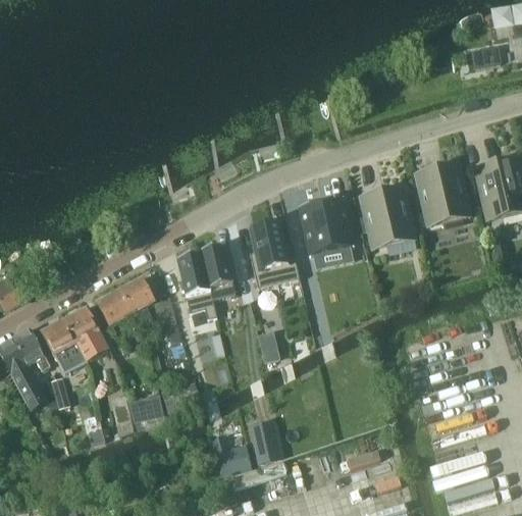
[(521,187),(520,188),(514,159),(489,164),(492,176),(478,179),(487,217),(502,214),(502,216),(521,211),(521,187)]
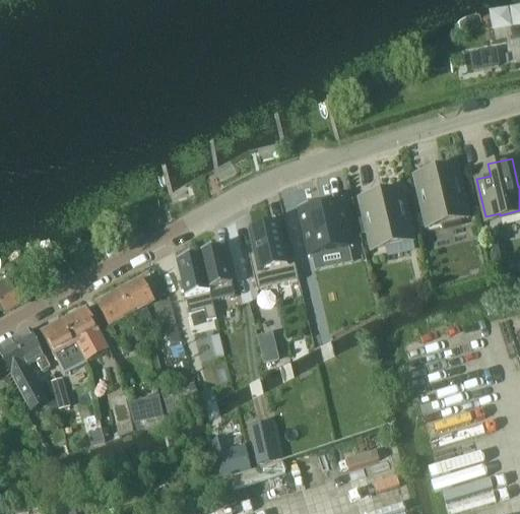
[(459,192),(452,164),(428,170),(431,181),(417,185),(426,222),(440,219),(440,220),(468,214),(462,191),(459,192)]
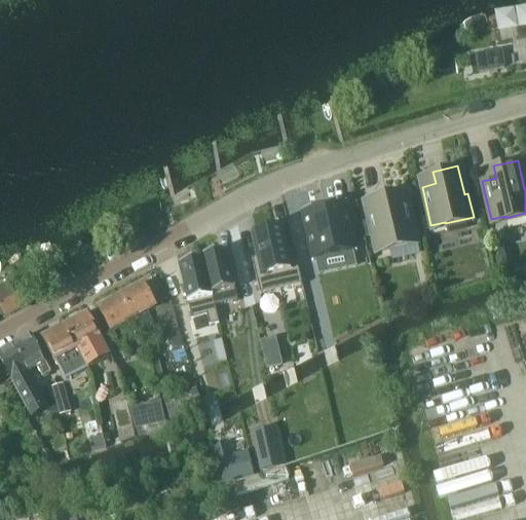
[(408,218),(401,189),(377,194),(380,207),(366,210),(375,249),(389,245),(389,247),(417,240),(412,217),(408,218)]
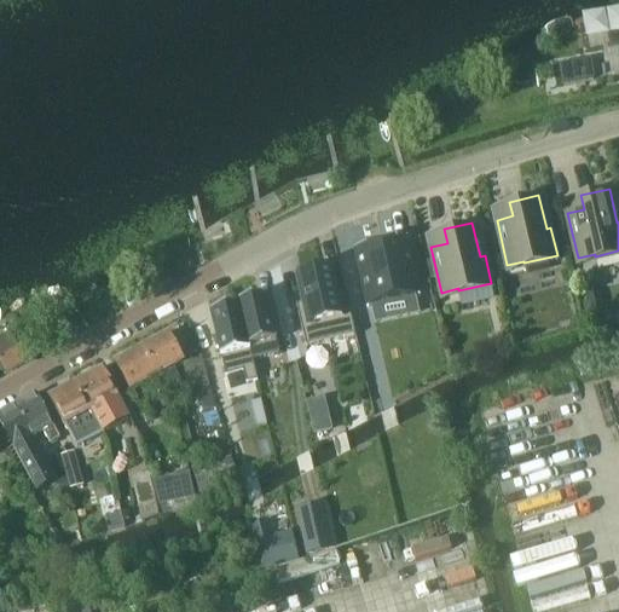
[(366,301),(420,290),(408,234),(354,246),(366,301)]
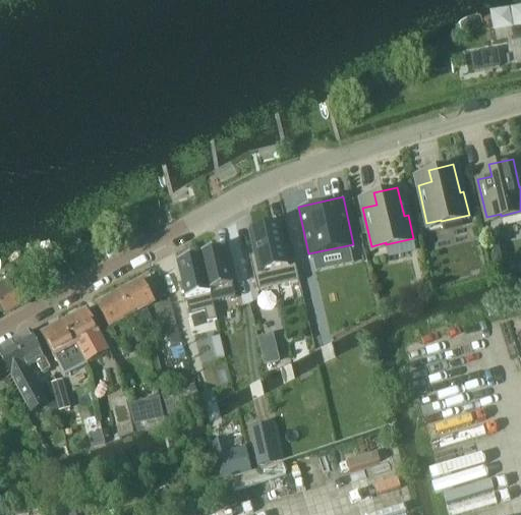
[(282,242),(278,223),(250,229),(255,251),(249,252),(256,287),(299,278),(290,240),(282,242)]
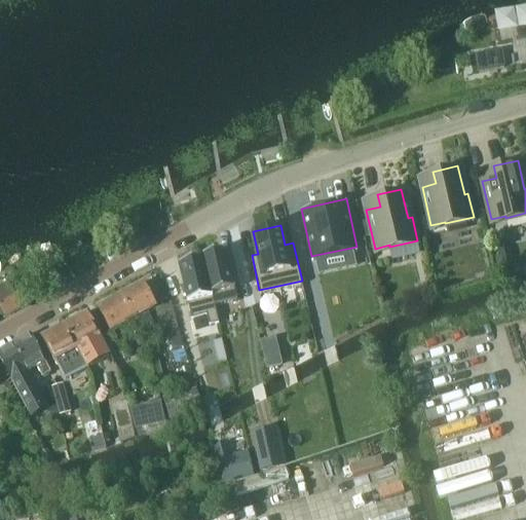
[(203,256),(214,302),(236,296),(225,249),(203,254),(203,256)]
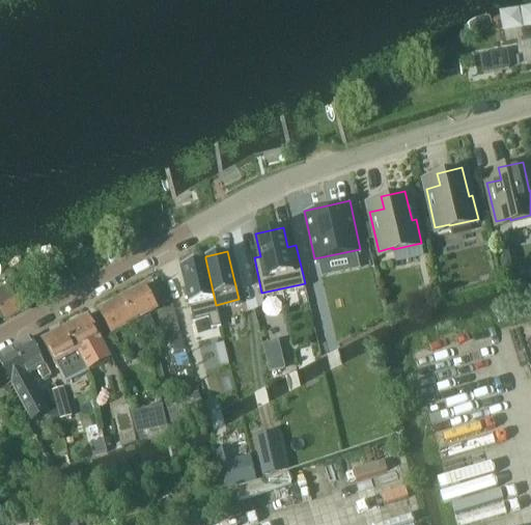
[(220,323),(216,305),(205,258),(180,265),(193,319),(208,315),(211,325),(220,323)]
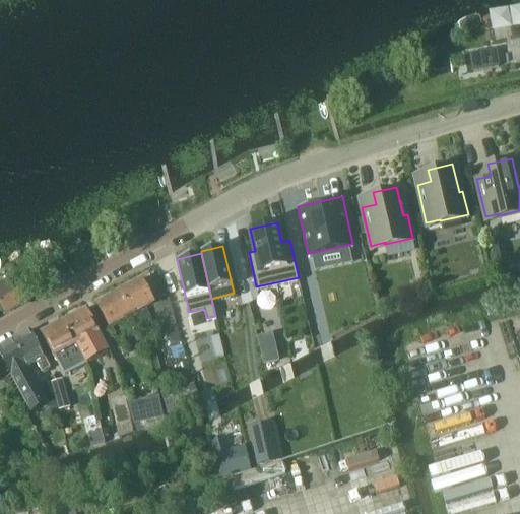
[(0,303),(3,309),(23,298),(11,275),(0,280),(0,303)]
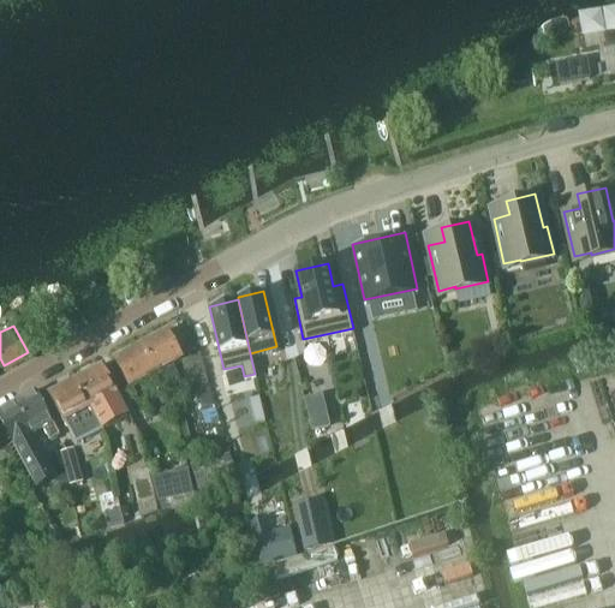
[(141,340),(156,370),(181,357),(184,371),(177,374),(181,387),(195,382),(199,403),(215,399),(203,350),(187,353),(181,355),(167,327),(141,340)]
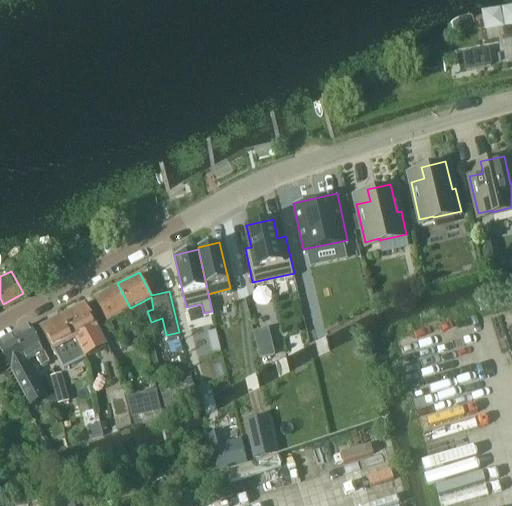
[(107,320),(129,308),(130,308),(117,283),(94,295),(107,320)]
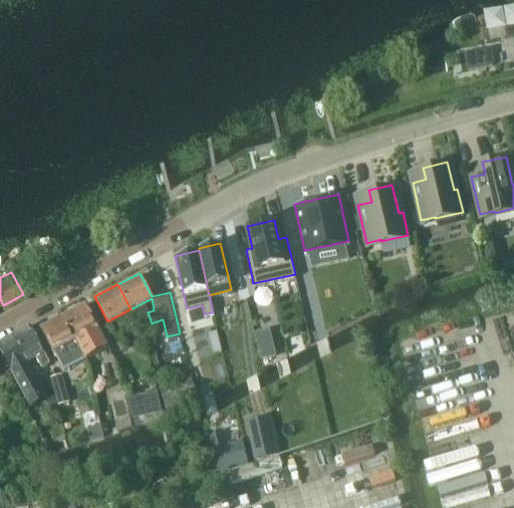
[(75,337),(75,338),(75,339),(80,349),(84,356),(107,344),(98,326),(85,302),(63,314),(75,337)]
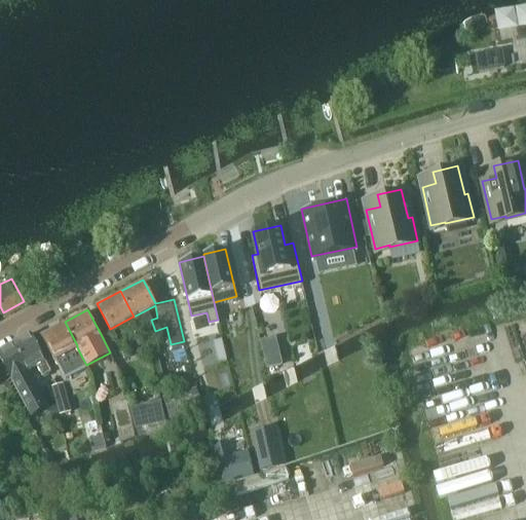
[(55,357),(61,368),(66,376),(86,365),(82,358),(77,347),(77,346),(77,345),(65,322),(41,334),(53,358),(55,357)]
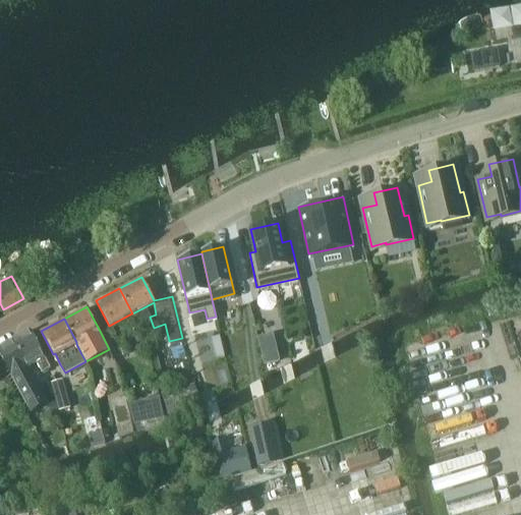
[(13,336),(27,362),(36,358),(42,369),(50,364),(29,327),(13,336)]
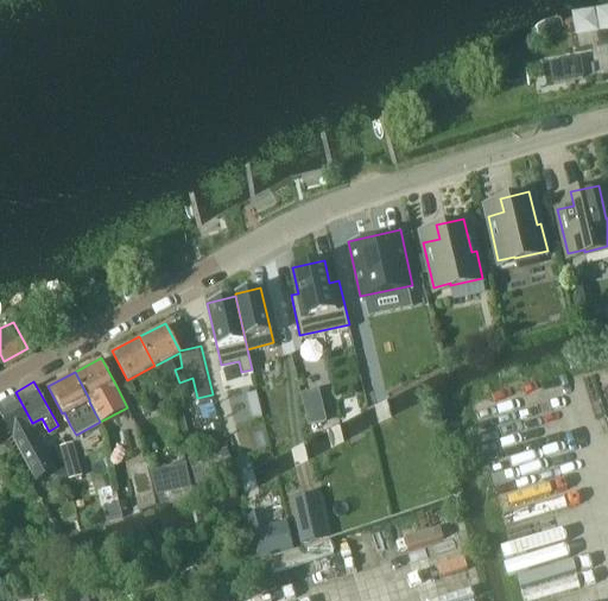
[(309,422),(325,417),(318,385),(301,390),(309,422)]
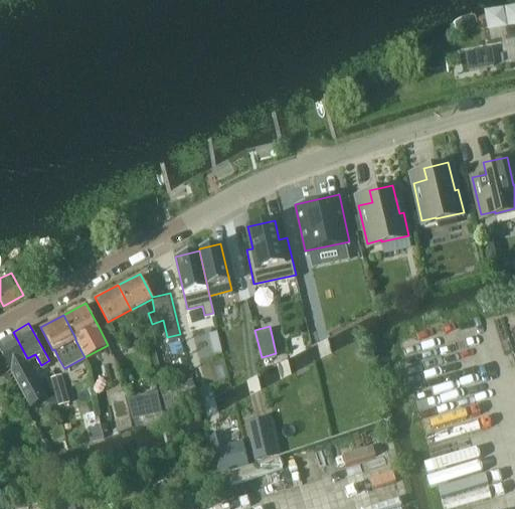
[(218,335),(216,328),(208,330),(210,337),(218,335)]
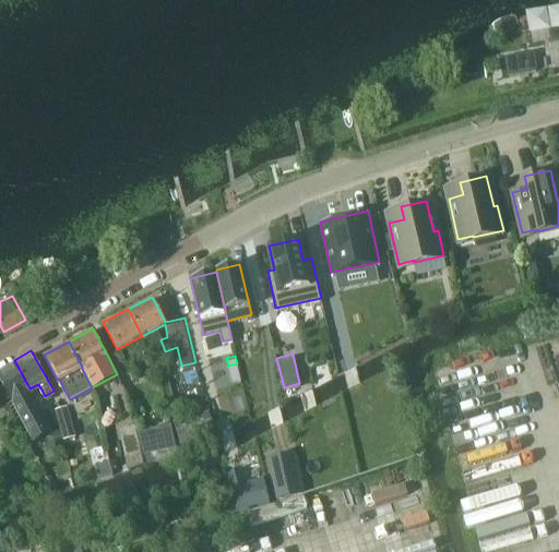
[(14,360),(0,368),(0,378),(21,415),(34,438),(50,427),(30,388),(14,360)]
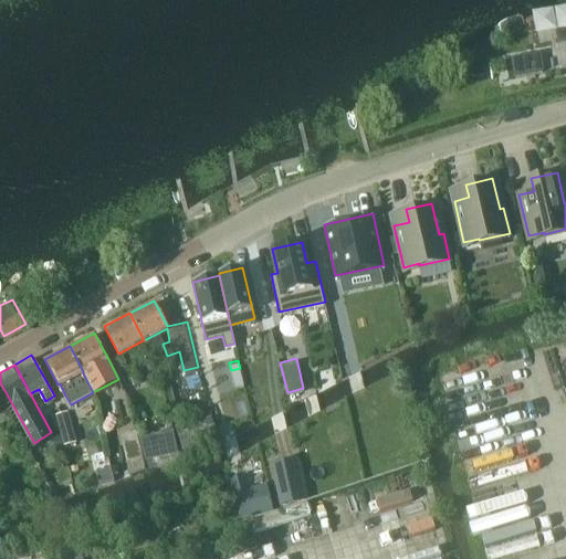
[(170,382),(164,383),(169,408),(177,407),(170,382)]
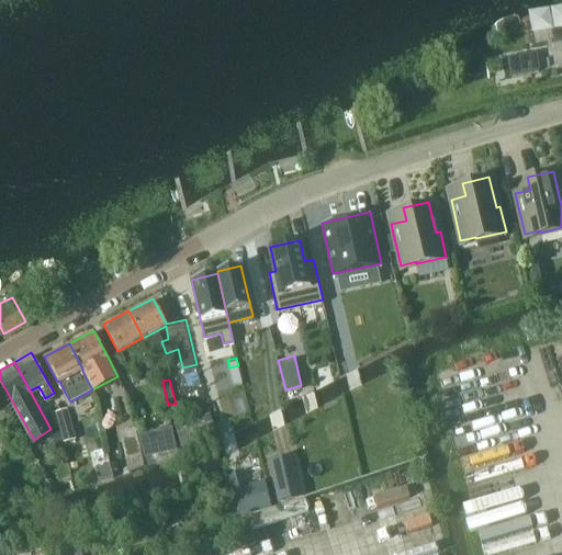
[(57,408),(55,408),(63,439),(76,435),(66,405),(57,408)]
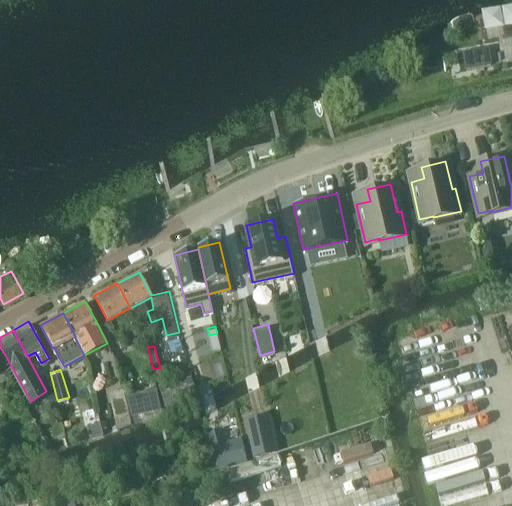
[(164,404),(196,395),(190,374),(158,384),(164,404)]
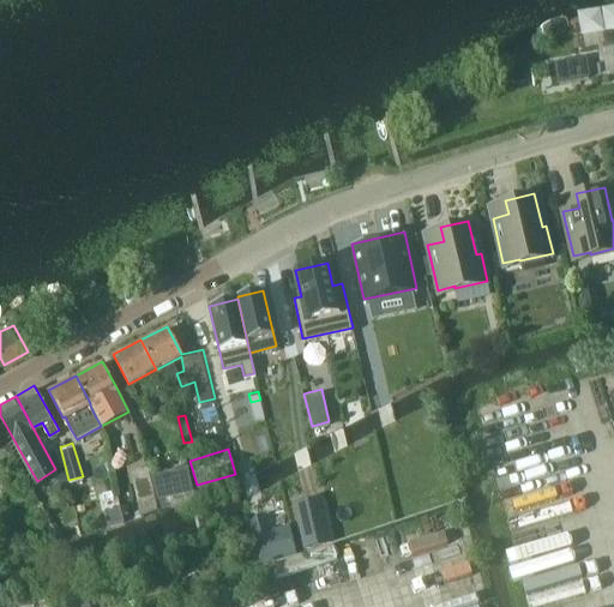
[(150,472),(155,494),(156,496),(193,487),(187,463),(150,472)]
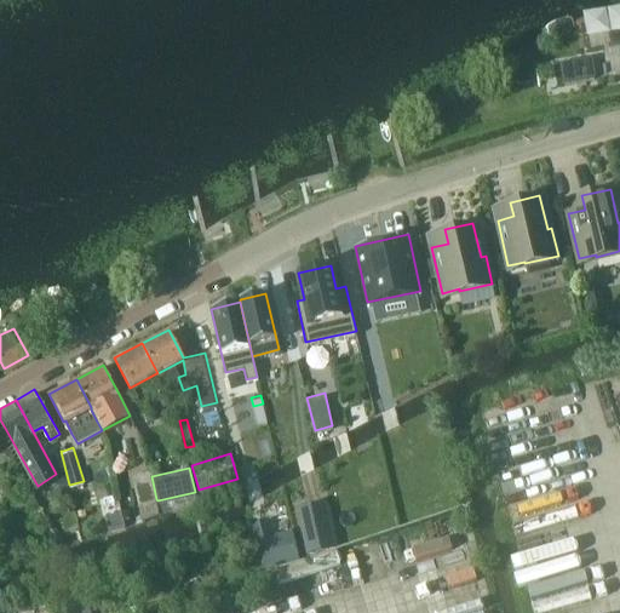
[(150,469),(133,473),(139,503),(156,499),(151,476),(150,469)]
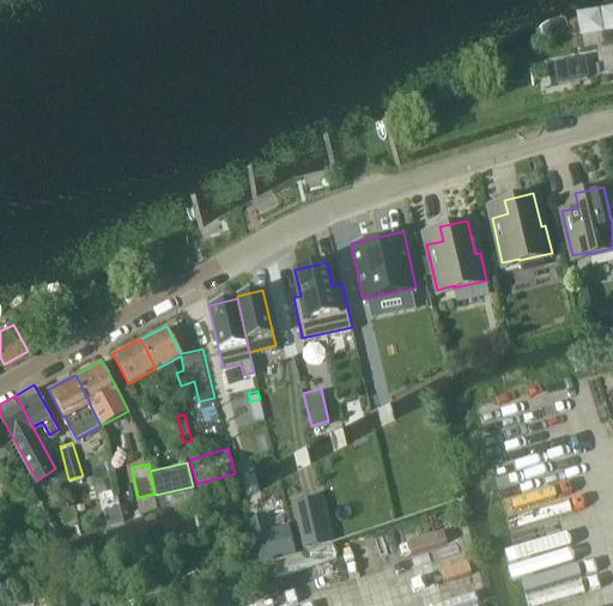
[(322,492),(292,500),(303,544),(333,538),(322,492)]
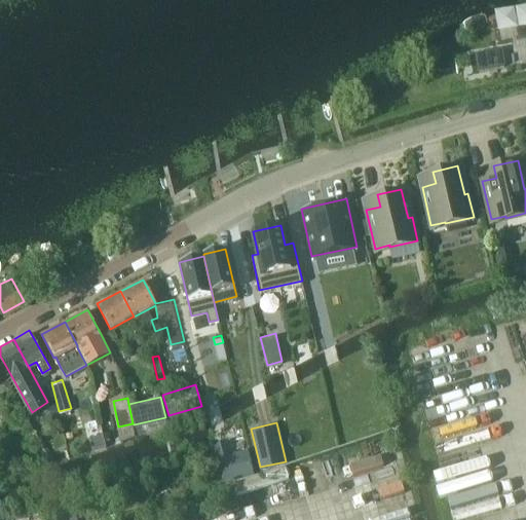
[(90,441),(97,443),(101,440),(101,434),(96,431),(90,435),(90,441)]
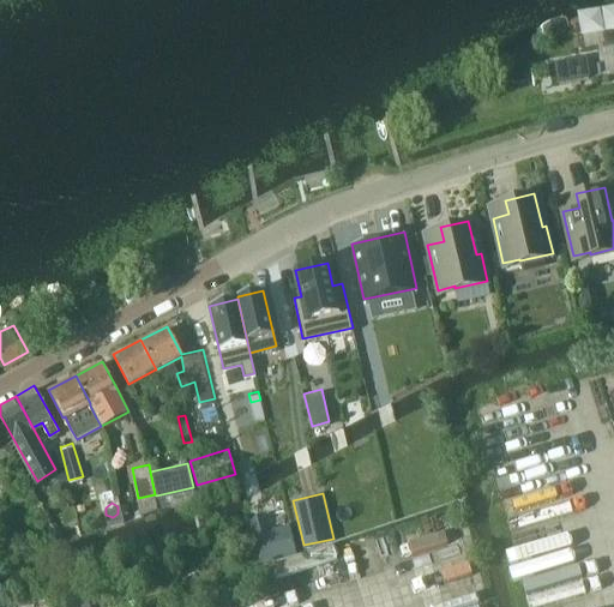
[(266,521),(251,524),(260,560),(296,552),(289,522),(269,527),(266,521)]
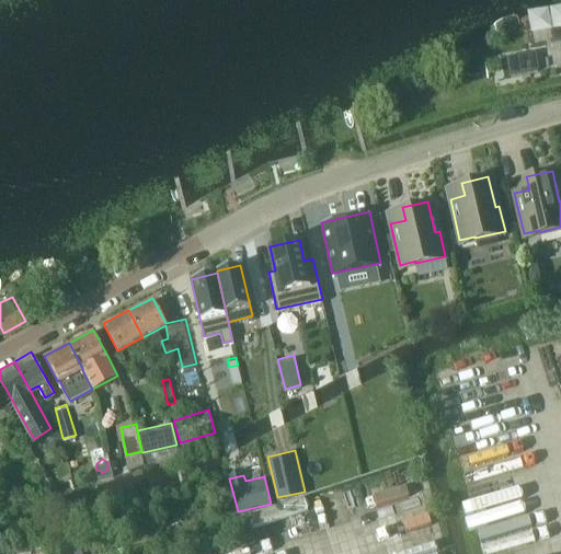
[(55,546),(56,553),(82,553),(79,540),(55,546)]
